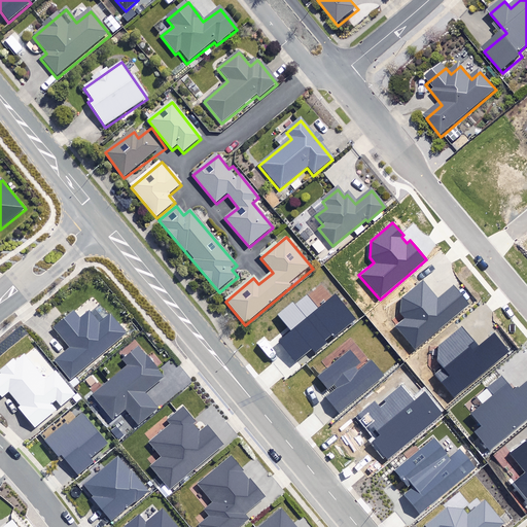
[(396,327),(416,351),(471,304),(453,282),(438,295),(424,279),(401,297),(399,312),(406,319),(396,327)]
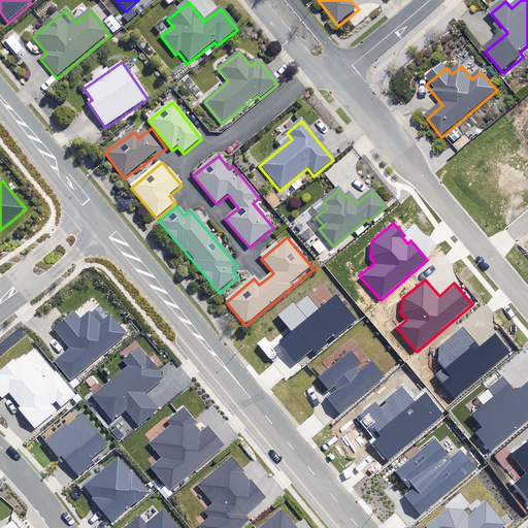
[(281,341),(297,361),(311,350),(317,355),(329,343),(327,340),(333,334),(335,337),(356,320),(335,295),(319,309),(307,295),(296,305),(292,301),(277,312),(293,331),(281,341)]
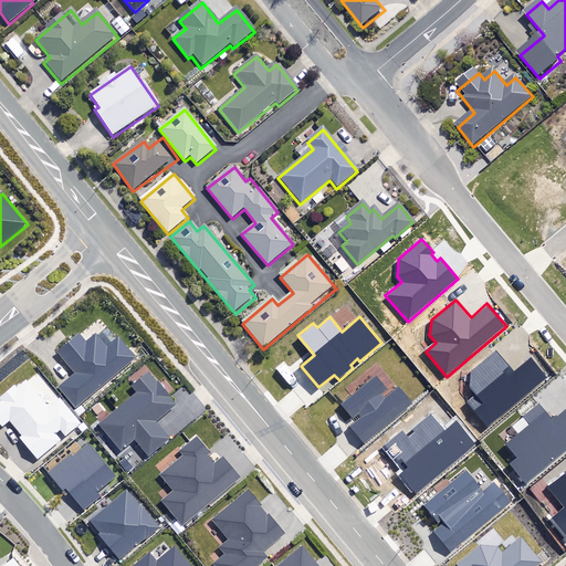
[(84,342),(76,332),(54,349),(74,373),(59,385),(76,406),(133,357),(116,336),(104,346),(93,333),(84,342)]
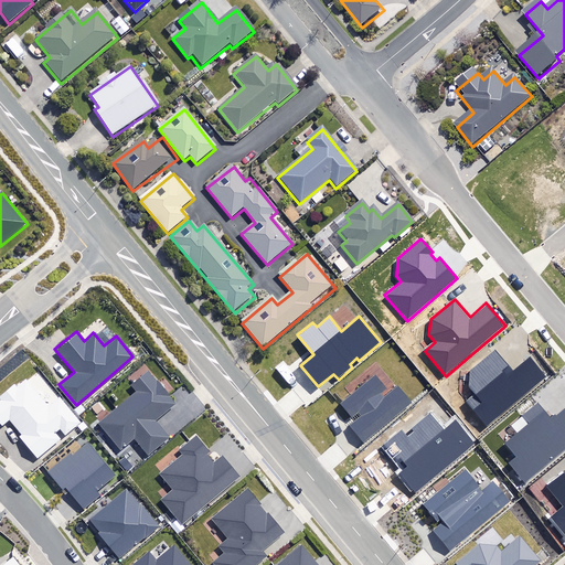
[(465,402),(487,427),(546,376),(531,358),(513,372),(494,350),(470,370),(468,385),(476,393),(465,402)]
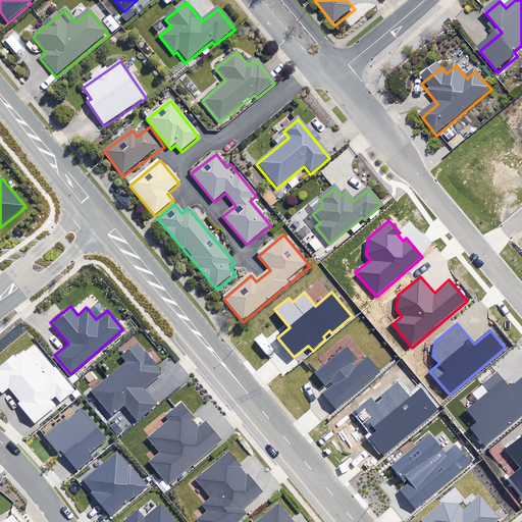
[(160,373),(135,342),(119,354),(124,360),(89,389),(109,415),(122,405),(135,420),(154,404),(142,388),(160,373)]
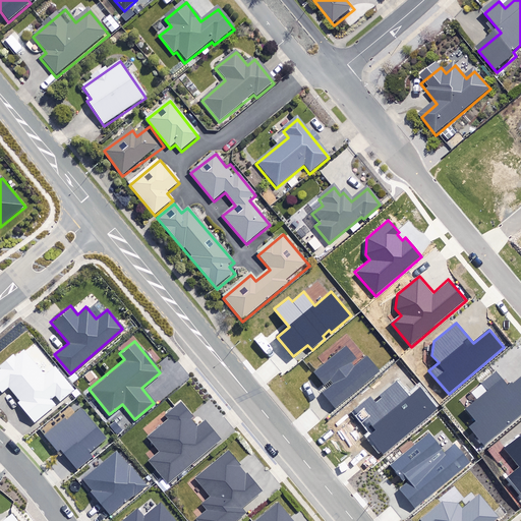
[(54,404),(49,398),(53,394),(58,400),(72,389),(35,344),(24,352),(20,347),(13,354),(11,352),(0,361),(0,391),(7,386),(18,400),(16,402),(33,421),(54,404)]
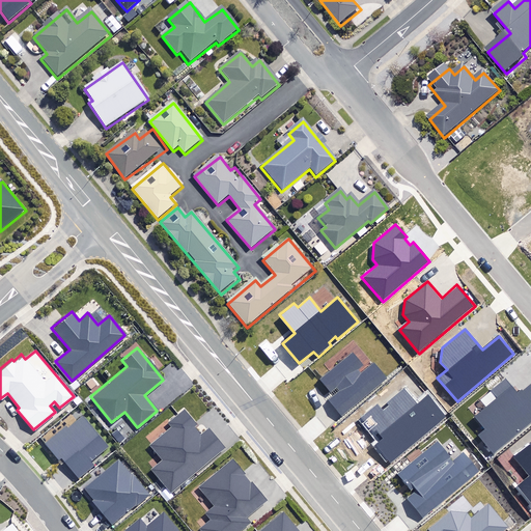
[(328,399),(340,414),(385,379),(374,365),(361,376),(356,370),(363,365),(352,352),(318,379),(330,393),(335,389),(337,392),(328,399)]
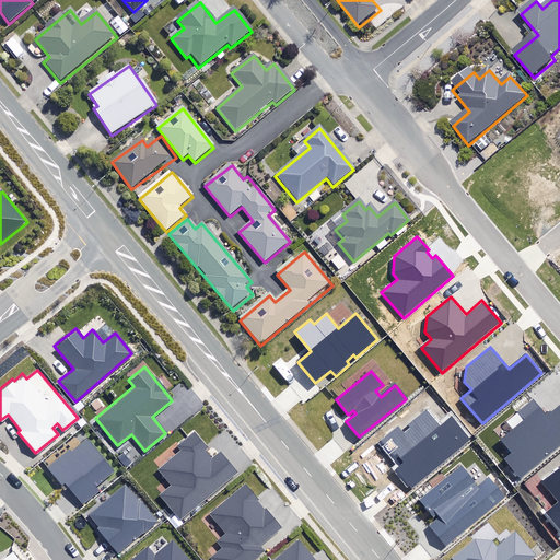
[(506,461),(523,479),(559,446),(559,405),(548,416),(534,398),(508,421),(514,429),(502,440),(514,454),(506,461)]
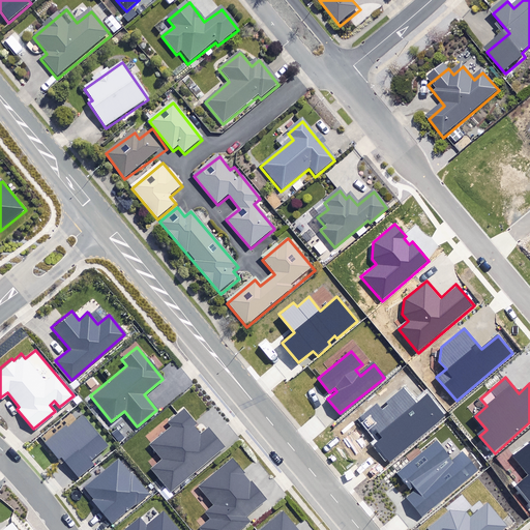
[(376,445),(389,462),(447,416),(428,391),(417,401),(405,385),(385,401),(387,405),(381,409),(377,404),(360,417),(373,434),(378,430),(385,438),(376,445)]
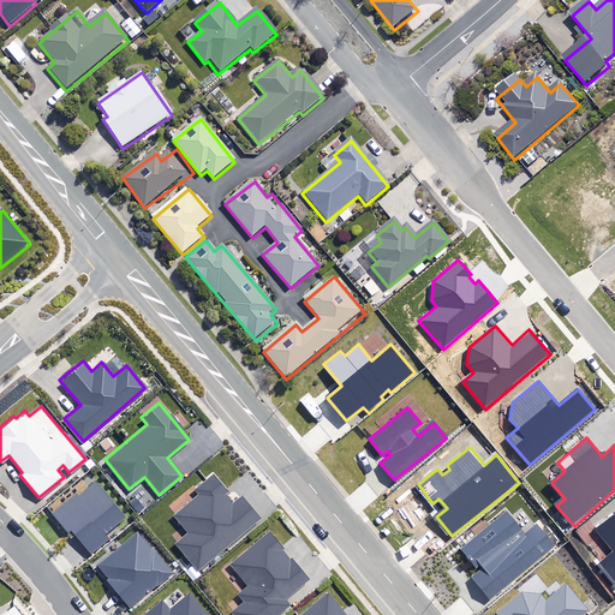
[(238,495),(230,503),(220,493),(224,489),(212,475),(192,491),(196,495),(172,515),(186,532),(173,544),(196,569),(257,517),(238,495)]
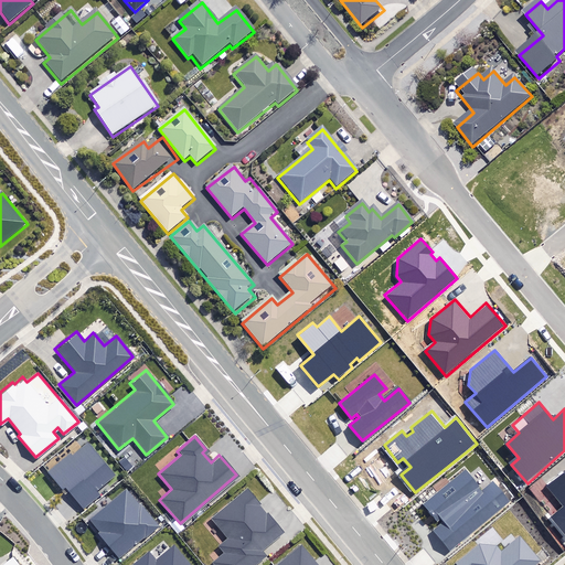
[(113,475),(86,440),(71,451),(70,450),(46,469),(62,489),(65,487),(82,507),(98,493),(94,489),(113,475)]
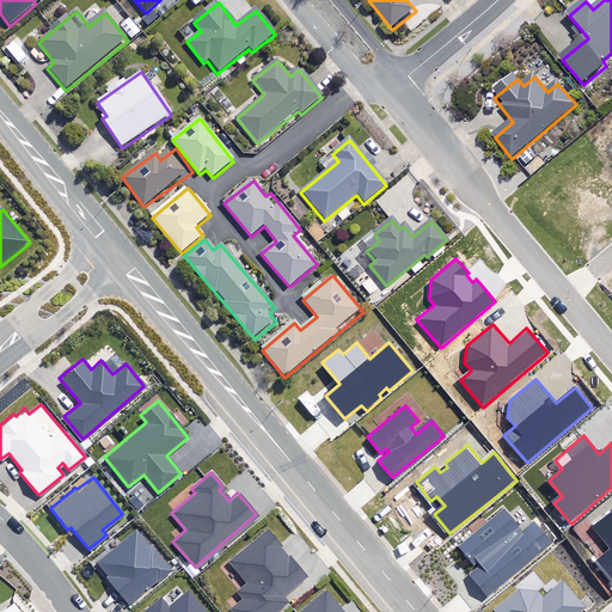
[(599,560),(611,575),(611,508),(592,526),(611,549),(599,560)]
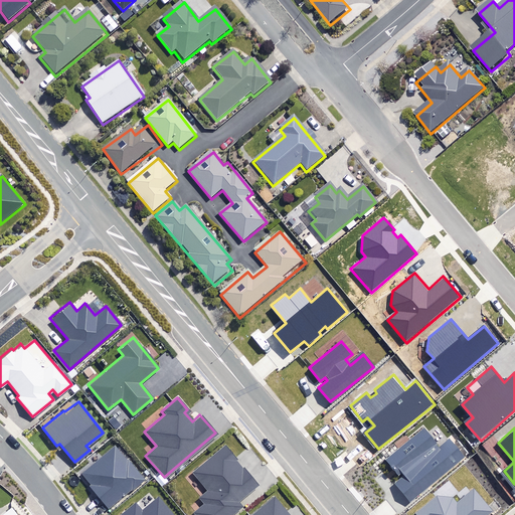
[(411,502),(464,458),(449,440),(440,448),(423,430),(386,462),(399,477),(403,474),(405,476),(395,484),(411,502)]
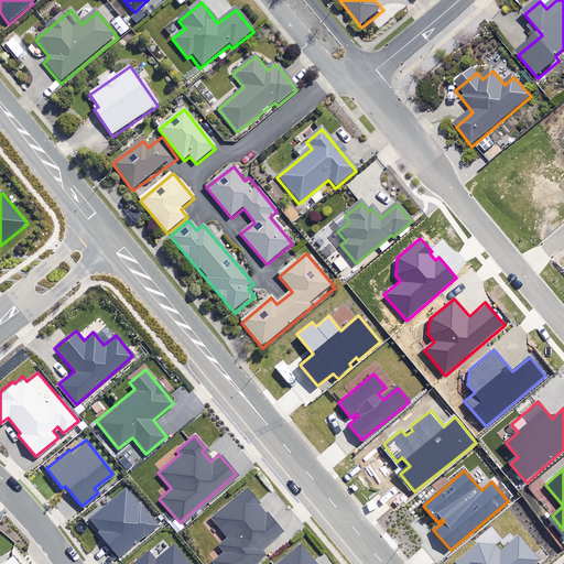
[(155,525),(125,487),(87,519),(118,556),(155,525)]
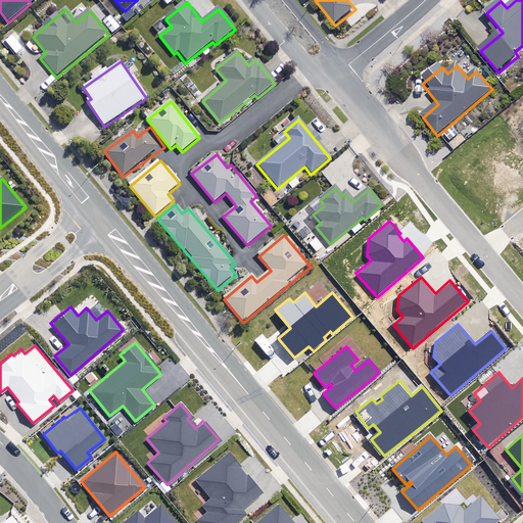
[(259,491),(226,453),(194,480),(209,497),(200,505),(206,511),(195,520),(196,522),(232,522),(243,514),(239,510),(259,491)]
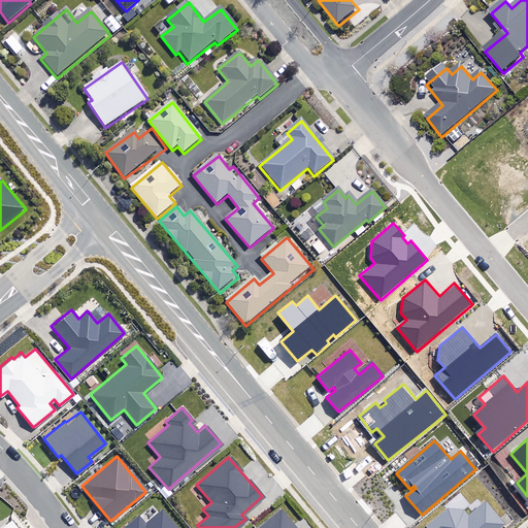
[(501,527),(506,525),(487,500),(469,515),(465,509),(448,507),(424,526),(425,527),(501,527)]
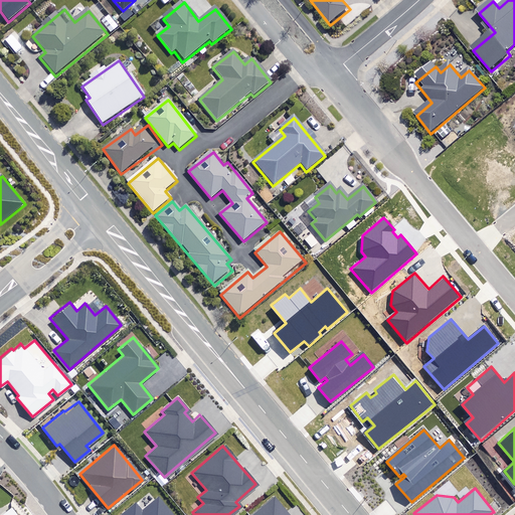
[(173,514),(157,496),(140,510),(134,503),(119,514),(173,514)]
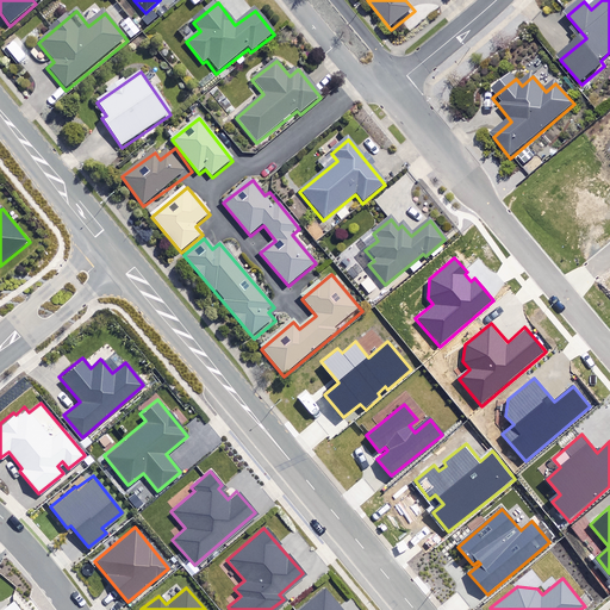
[(341,609),(322,587),(294,609),(341,609)]
